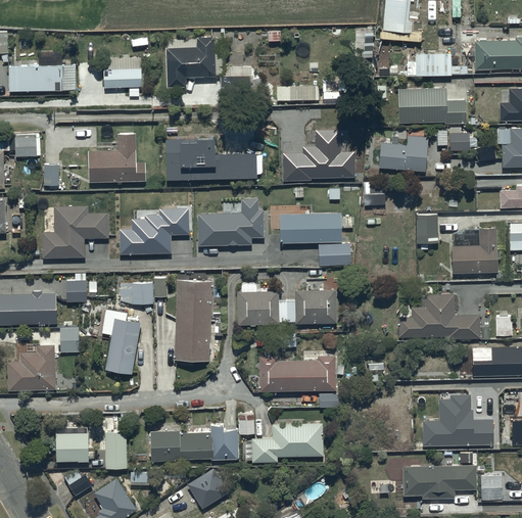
[(408,0),(385,0),(385,11),(408,13),(408,0)]
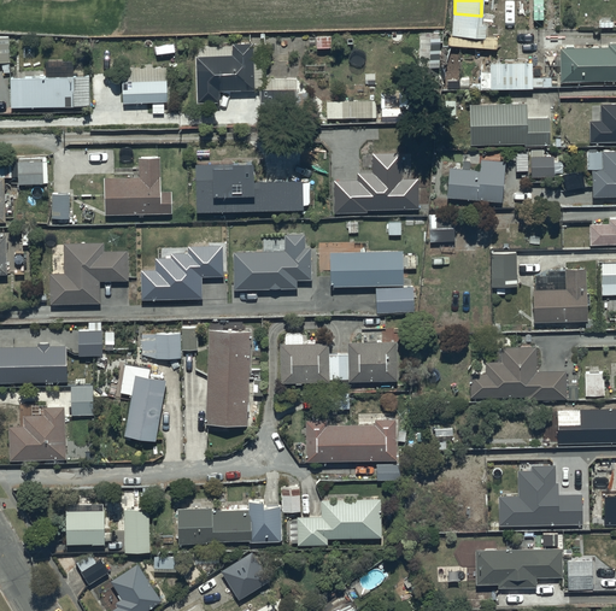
[(11,39),(0,37),(0,63),(11,63),(11,39)]
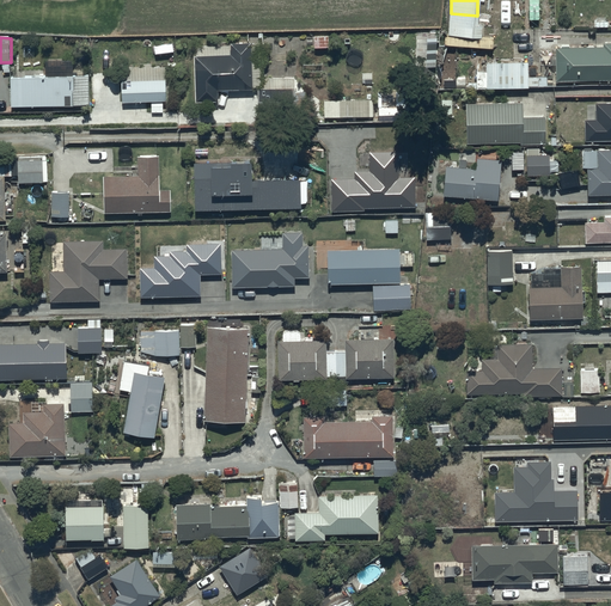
[(231,48),(199,48),(199,55),(195,55),(195,103),(220,102),(219,90),(254,90),(254,87),(262,87),(262,91),(260,91),(260,109),(295,109),(294,79),(262,79),(262,63),(266,63),(266,48),(254,48),(254,42),(231,43),(231,48)]
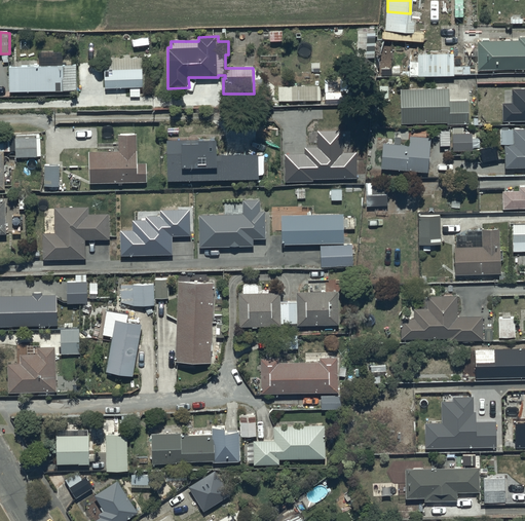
[(519,41),(478,42),(478,49),(474,49),(474,57),(478,56),(478,72),(524,70),(524,37),(519,38),(519,41)]
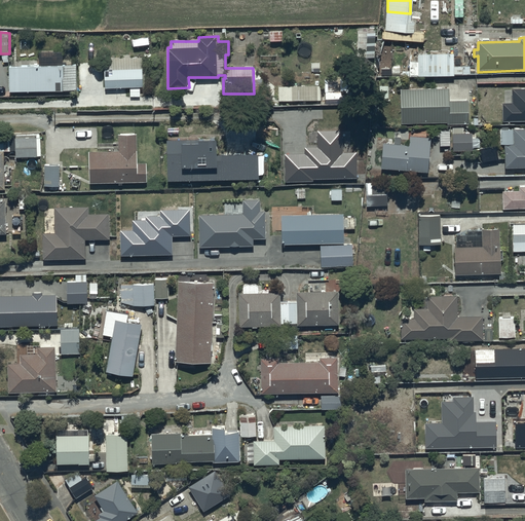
[(453,56),(418,56),(418,76),(453,76),(453,56)]
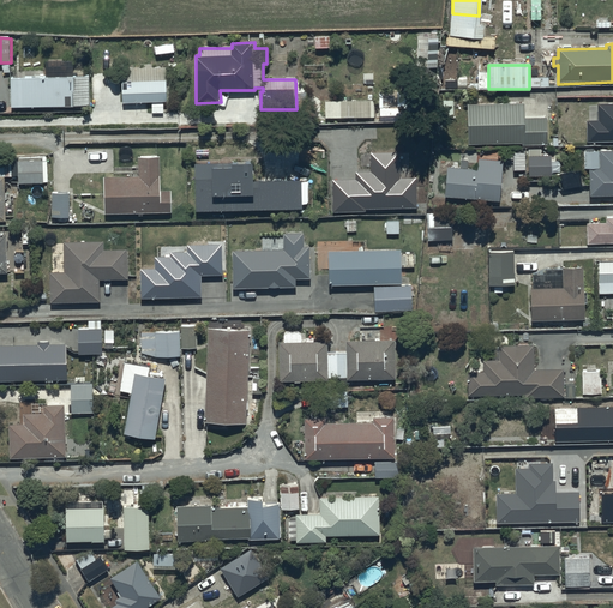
[(167,67),(132,70),(133,82),(122,83),(122,103),(168,101),(167,67)]
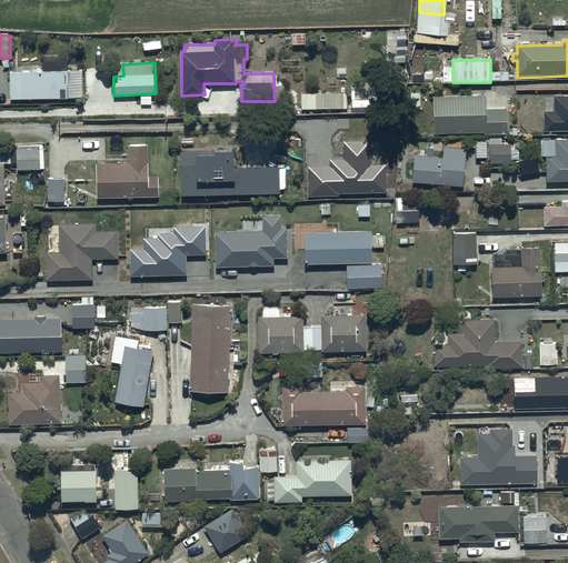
[(82,71),(11,71),(11,100),(82,100),(82,71)]
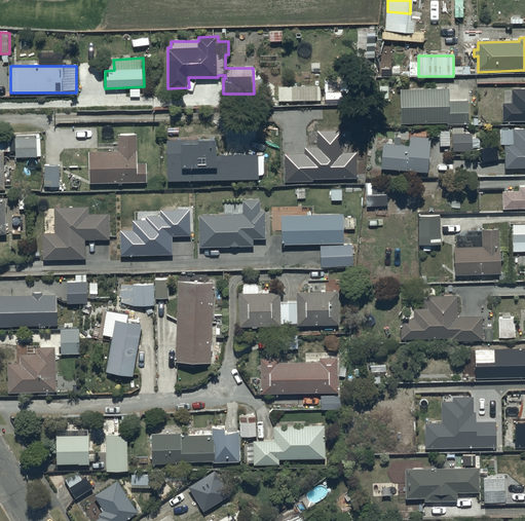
[(354,78),(325,79),(326,106),(354,106),(354,78)]
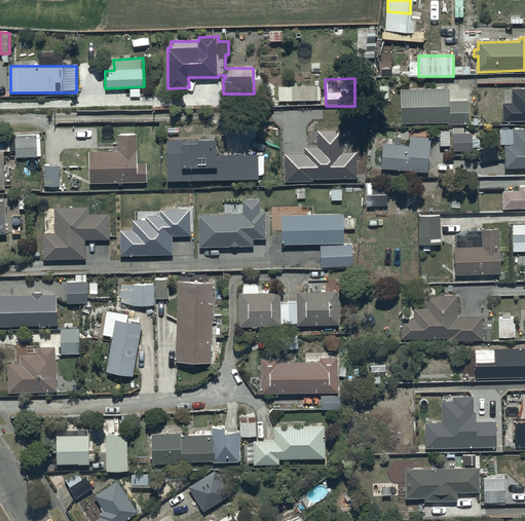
[(322,88),(278,88),(278,103),(322,102),(322,88)]
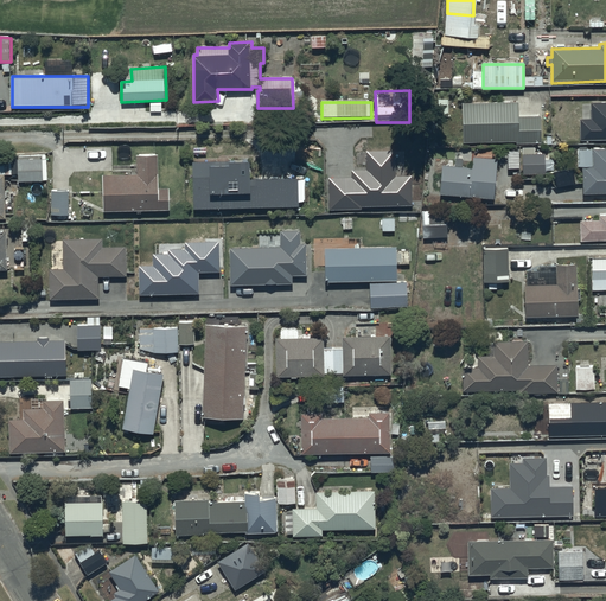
[(520,102),(463,102),(463,142),(516,142),(516,145),(541,145),(541,117),(520,117),(520,102)]
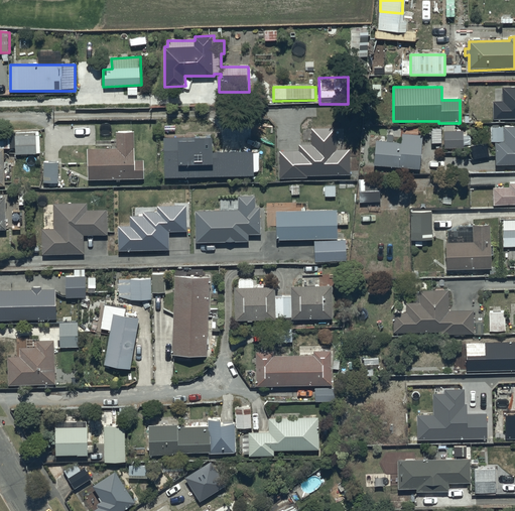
[(514,88),(503,89),(503,103),(494,103),(494,119),(514,118),(514,88)]
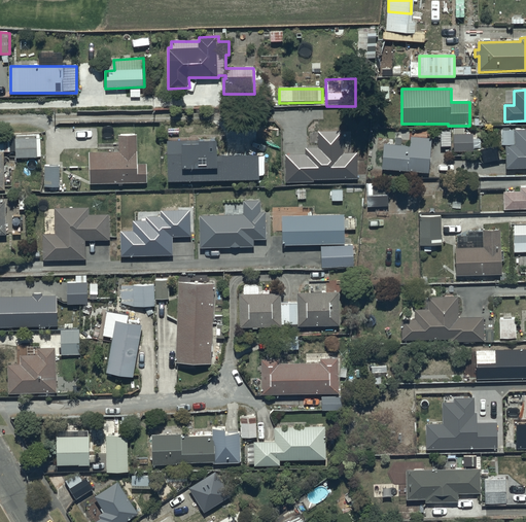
[(525,129),(514,130),(514,146),(505,145),(505,168),(525,167),(525,129)]
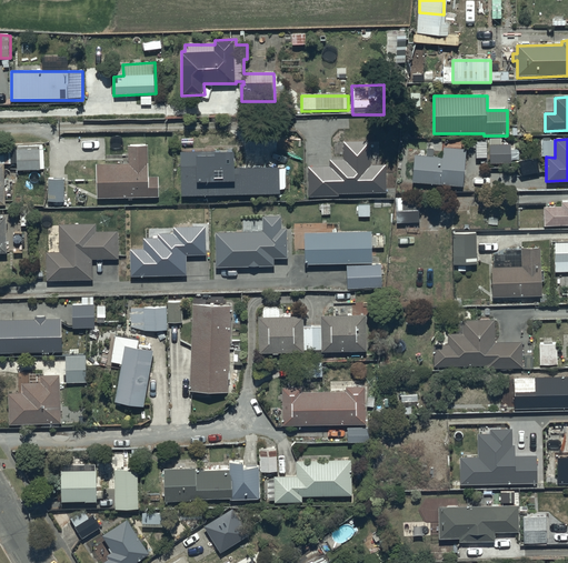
[(181,153),(182,194),(282,192),(282,191),(286,191),(286,170),(281,170),(281,166),(238,166),(237,143),(217,143),(217,148),(200,148),(200,152),(181,153)]
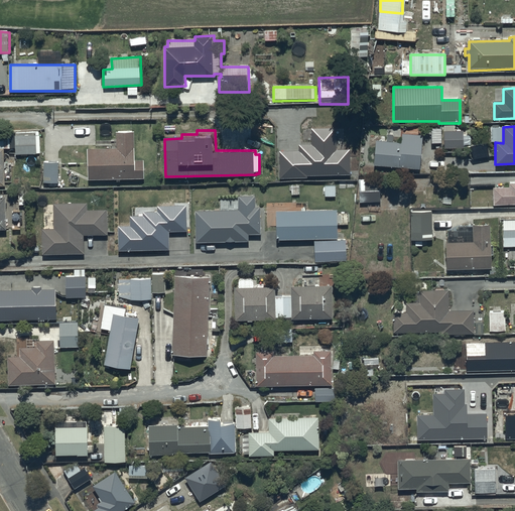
[(118,148),(89,149),(90,180),(145,178),(144,159),(136,160),(135,131),(117,132),(118,148)]
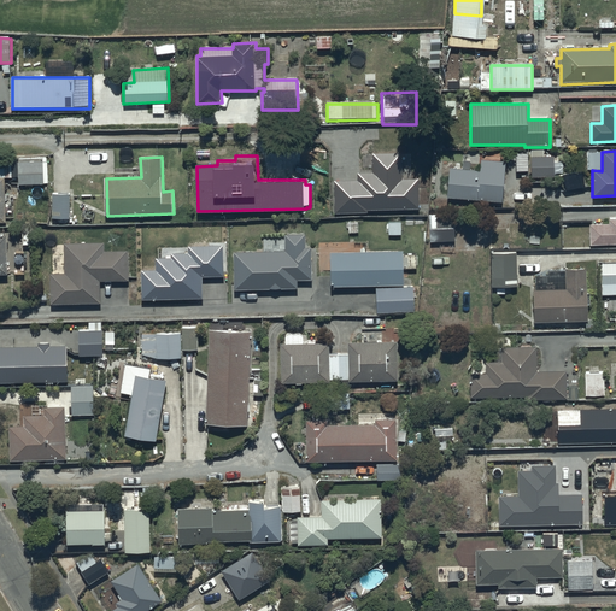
[(22,162),(17,163),(18,186),(48,184),(47,158),(22,160),(22,162)]
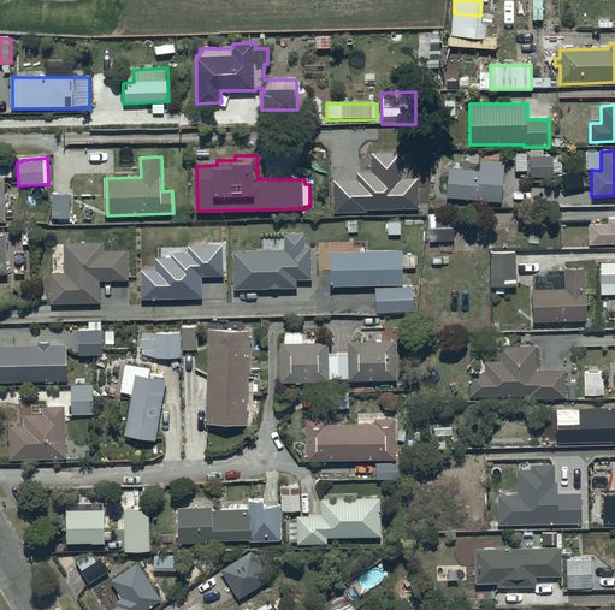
[(553,158),(531,158),(531,178),(553,178),(553,158)]
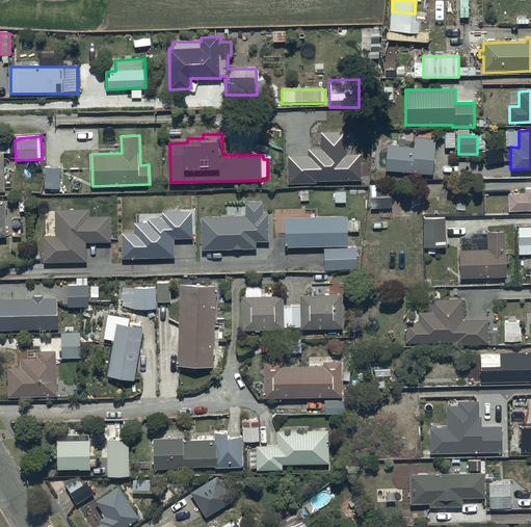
[(308,161),(287,162),(288,189),(316,189),(316,187),(360,186),(360,160),(345,160),(345,137),(320,138),(320,154),(308,155),(308,161)]
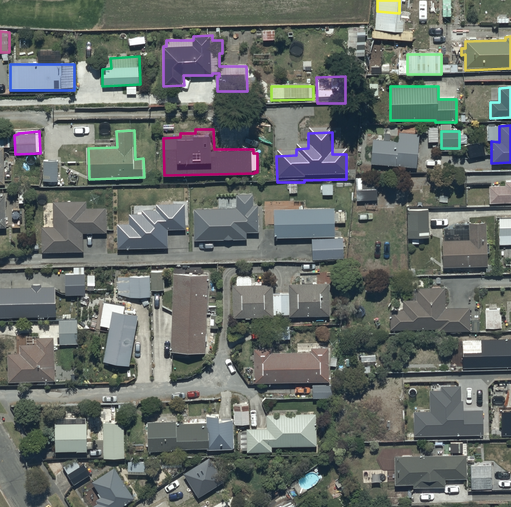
[(420,136),(401,134),(399,134),(398,143),(372,142),(371,165),(418,168),(420,136)]
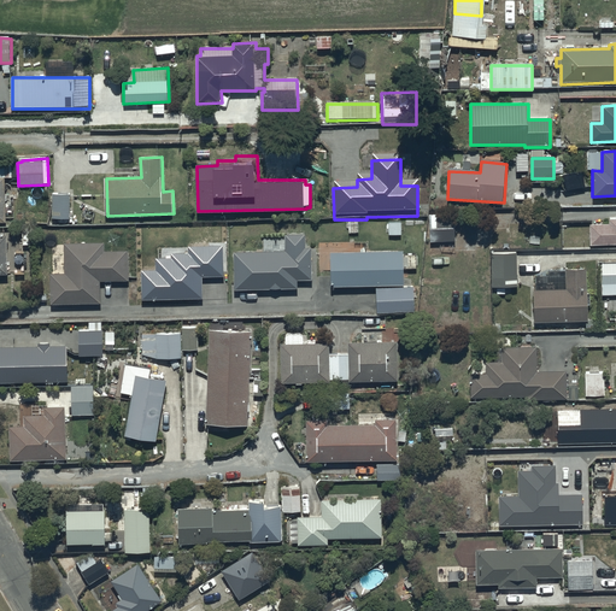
[(71,194),(52,195),(53,221),(72,221),(71,194)]
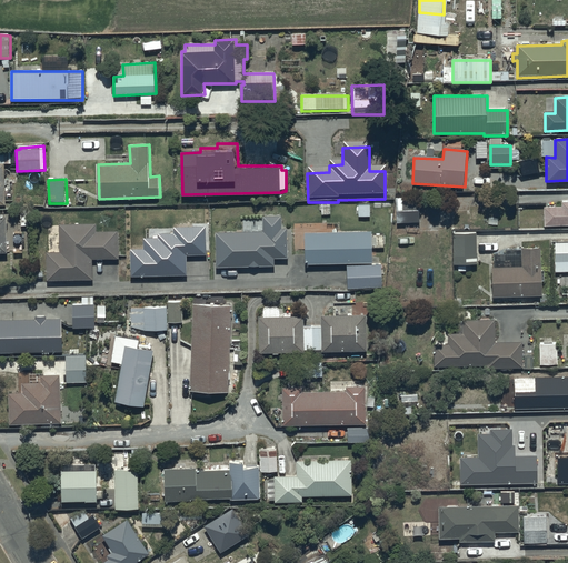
[(420,235),(419,199),(396,200),(397,235),(420,235)]
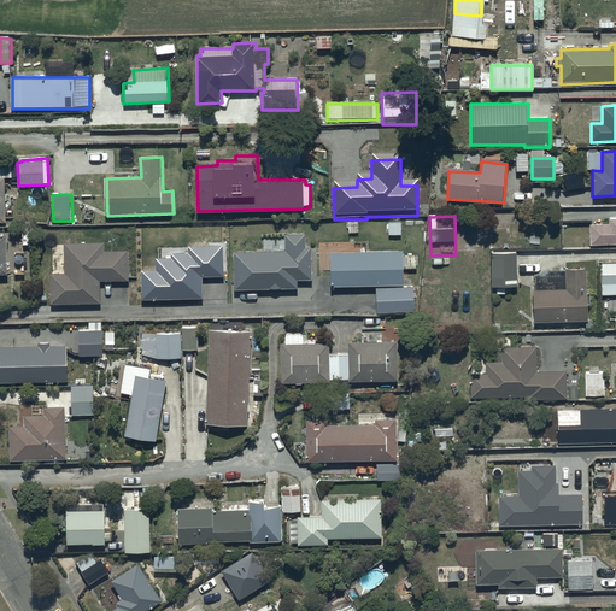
[(608,224),(590,224),(590,244),(615,242),(615,219),(608,221),(608,224)]
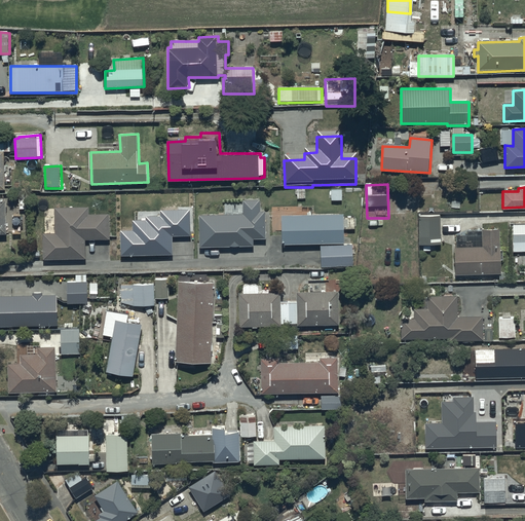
[(242,220),(198,220),(198,253),(253,252),(253,245),(265,245),(264,217),(259,217),(258,206),(242,206),(242,220)]
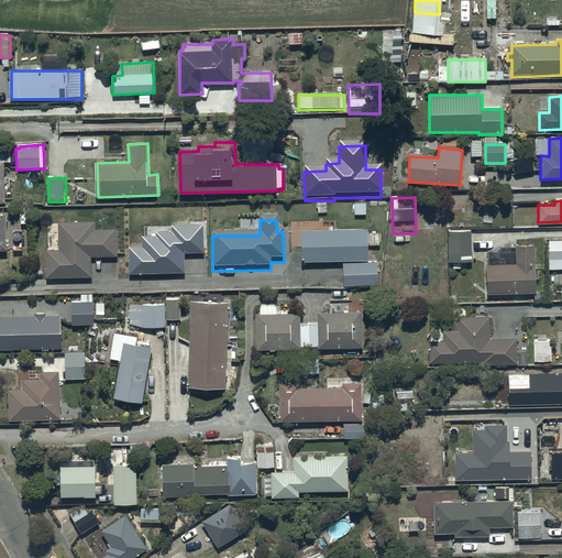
[(326,231),(302,232),(302,262),(368,261),(367,249),(378,249),(378,233),(368,233),(368,229),(335,229),(334,225),(326,225),(326,231)]
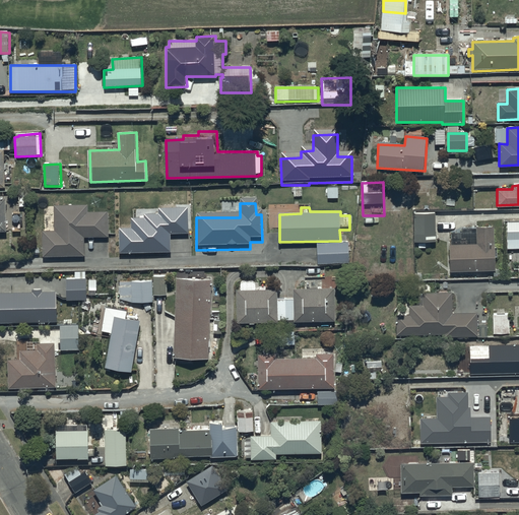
[(86,211),(53,211),(53,237),(41,237),(41,263),(82,263),(82,244),(108,243),(107,217),(86,217),(86,211)]
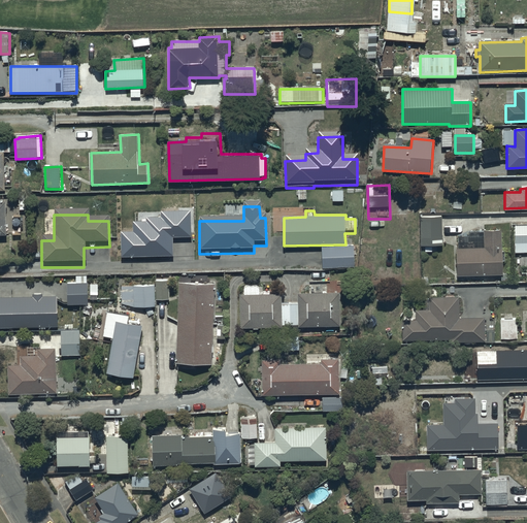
[(190,216),(160,217),(160,222),(145,222),(145,226),(132,227),(132,237),(120,237),(121,262),(172,261),(171,242),(190,241),(190,216)]
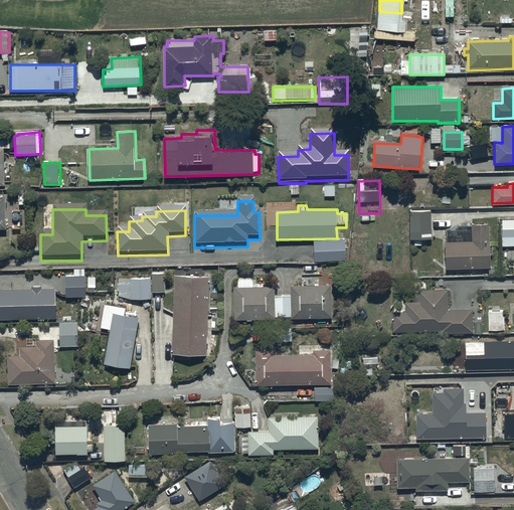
[(430,215),(408,216),(409,245),(431,244),(430,215)]
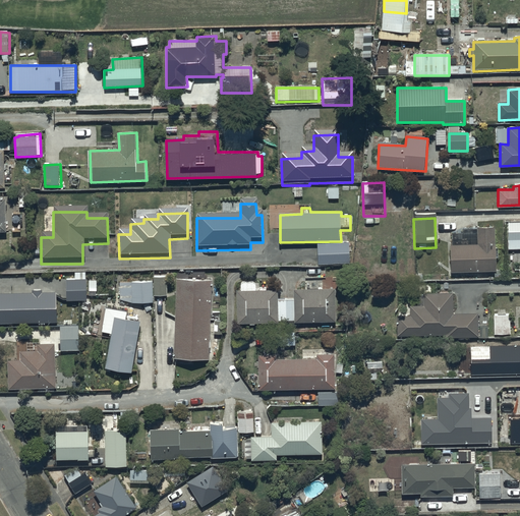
[(519,222),(508,223),(508,240),(519,240),(519,222)]
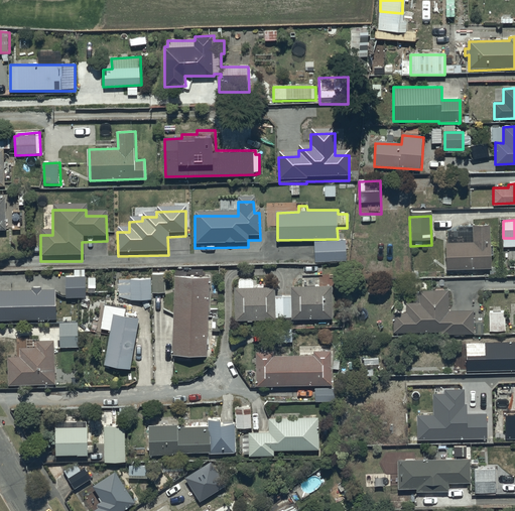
[(446,270),(489,269),(489,277),(500,277),(500,269),(492,269),(491,224),(473,224),(473,228),(467,228),(467,232),(463,237),(448,237),(449,242),(446,242),(446,270)]
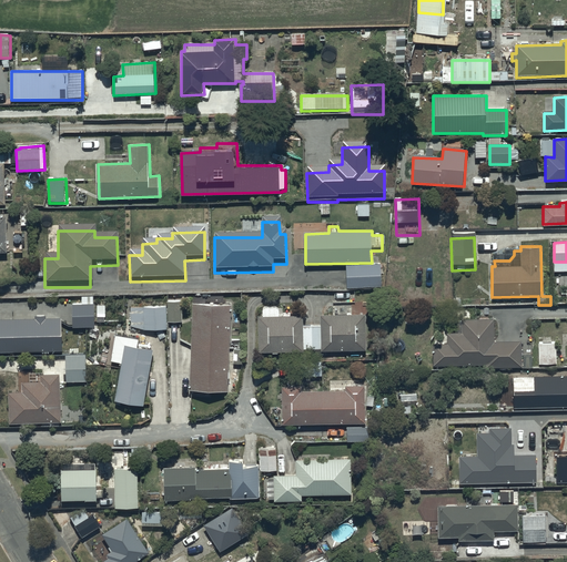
[(380,266),(346,267),(347,289),(381,288),(380,266)]
